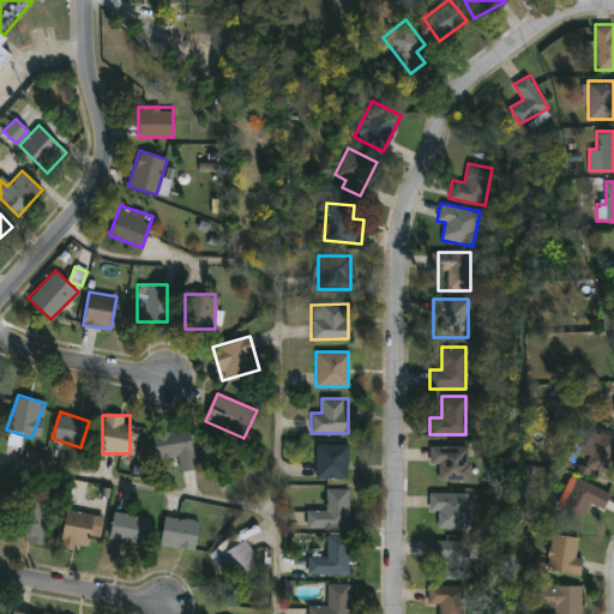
[(579,464),(590,429),(613,437),(613,457),(608,474),(579,464)]
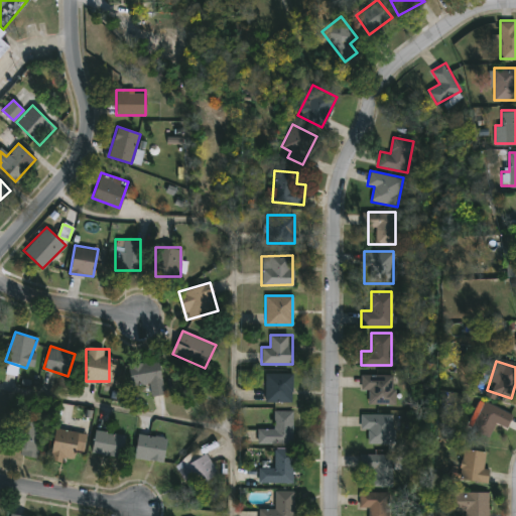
[(151,395),(150,384),(130,385),(129,363),(161,362),(162,394),(151,395)]
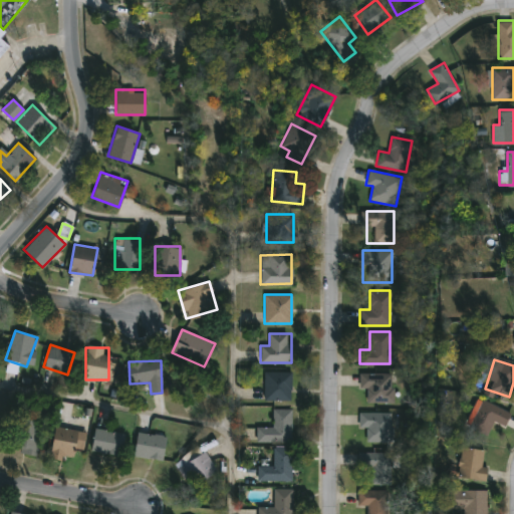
[(290,371),(290,401),(264,401),(264,371),(290,371)]
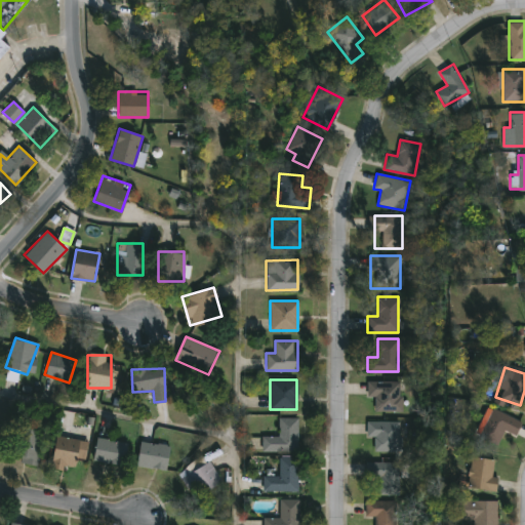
[(374,397),(367,397),(367,381),(401,381),(401,411),(374,411),(374,397)]
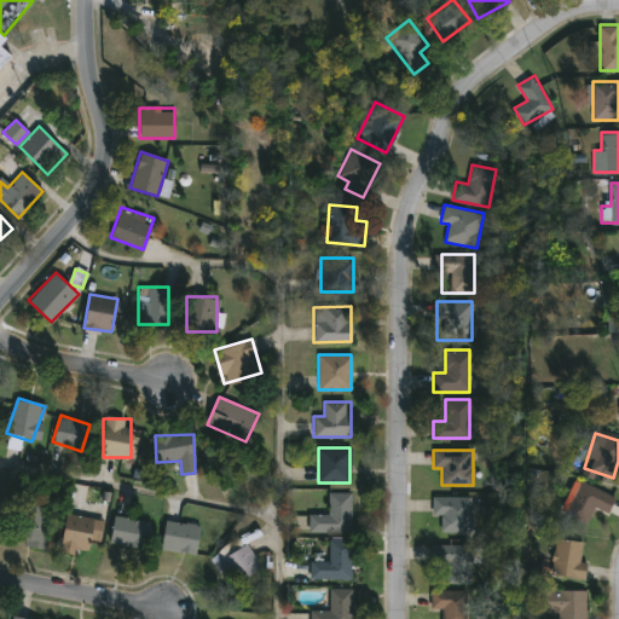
[(615,497),(607,513),(595,507),(586,525),(565,514),(580,480),(615,497)]
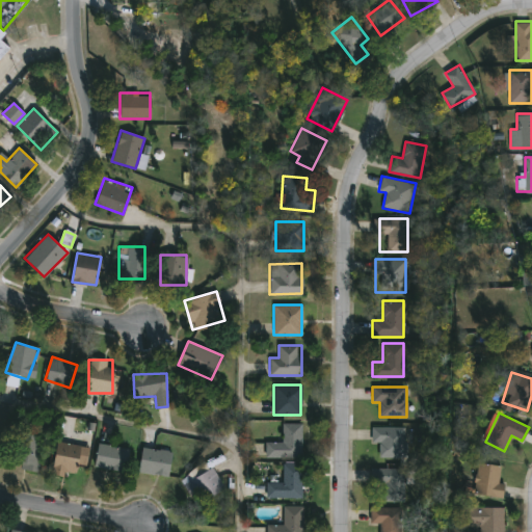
[(265,457),(265,443),(282,443),(282,423),(301,423),(301,457),(265,457)]
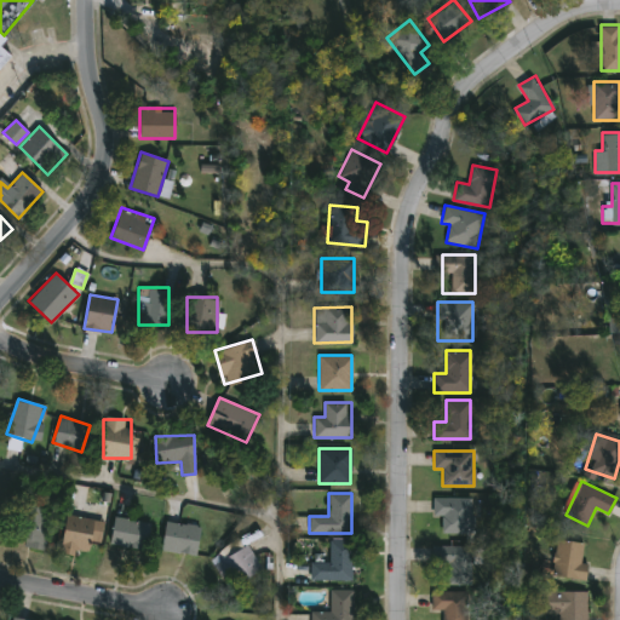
[(472,533),(442,533),(442,516),(431,516),(431,497),(472,497),(472,533)]
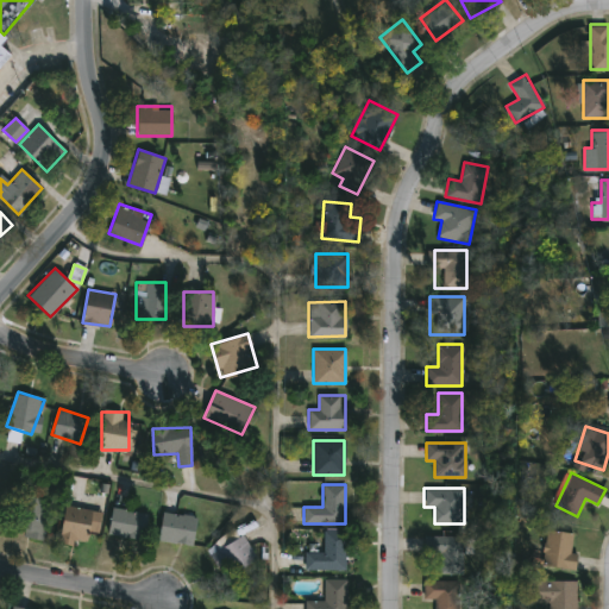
[(44,539),(20,537),(24,496),(48,498),(44,539)]
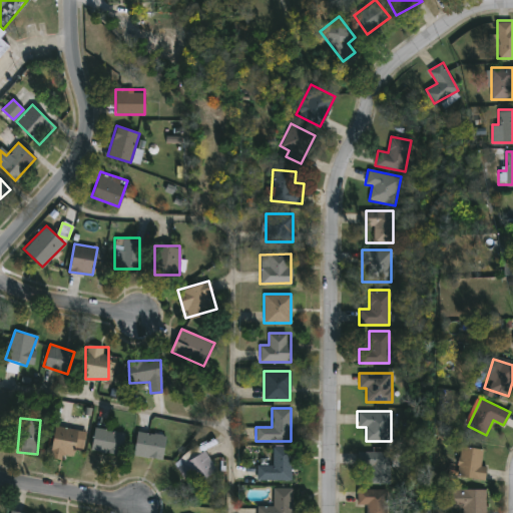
[(54,426),(85,431),(82,448),(73,447),(72,458),(50,455),(54,426)]
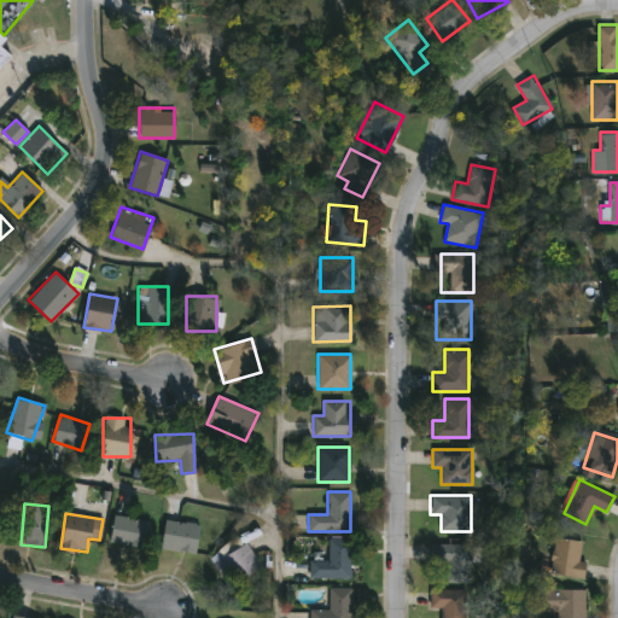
[(147,544),(114,546),(111,519),(146,517),(147,544)]
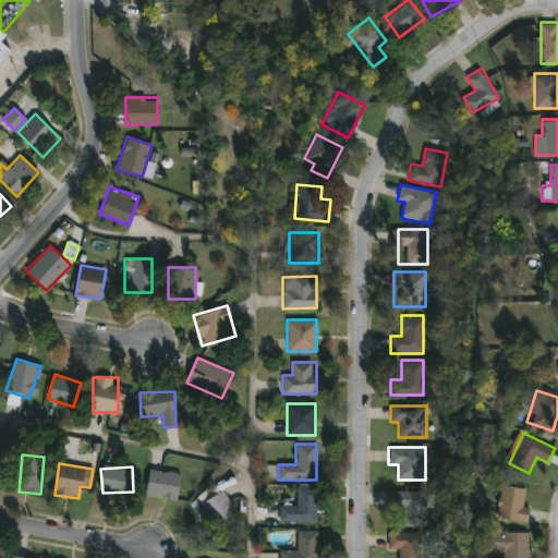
[(176,500),(145,494),(150,469),(181,474),(176,500)]
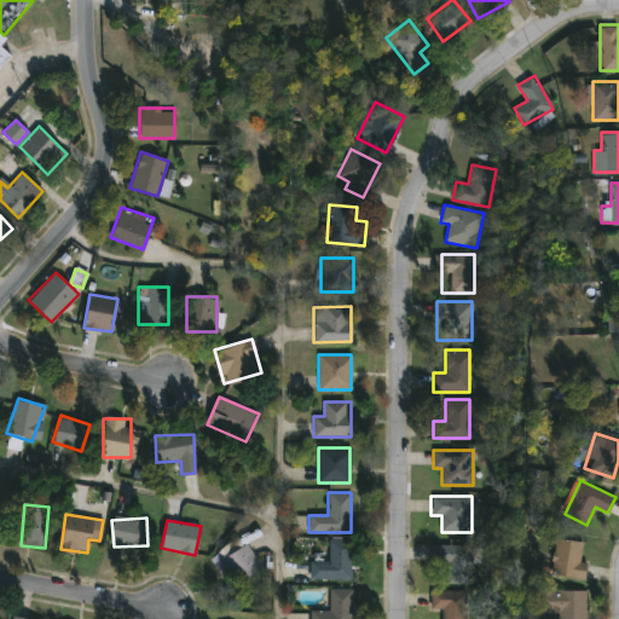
[(232,589),(210,557),(239,537),(261,568),(232,589)]
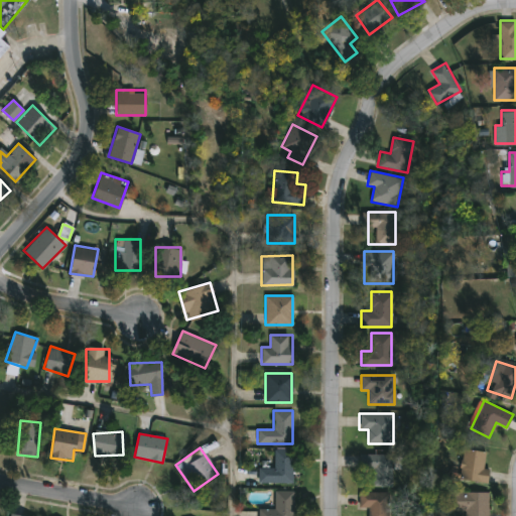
[(293,483),(257,482),(257,468),(274,468),(274,448),(293,448),(293,483)]
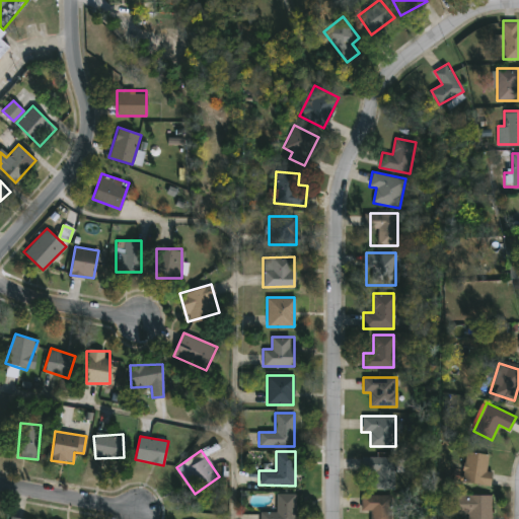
[(489,453),(487,470),(492,470),(490,485),(462,483),(465,451),(489,453)]
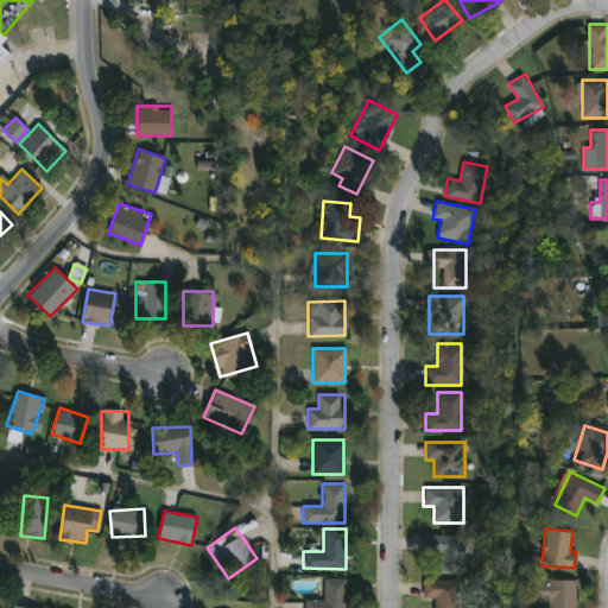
[(462,572),(438,572),(438,552),(423,552),(423,534),(462,534),(462,572)]
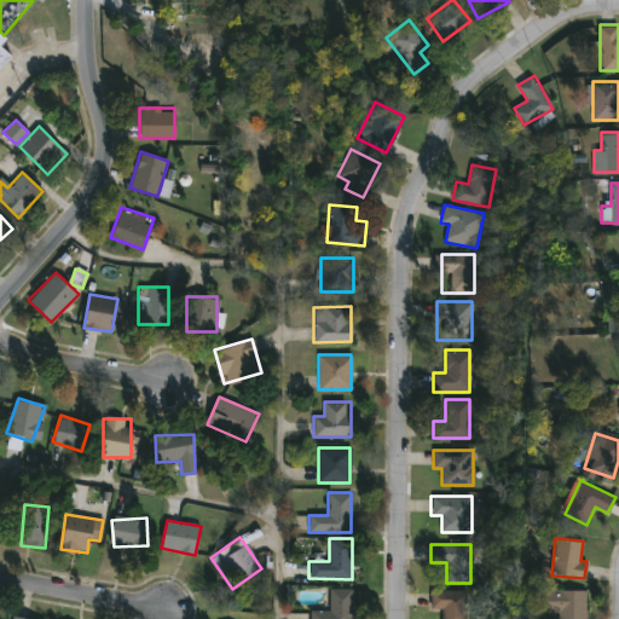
[(329,611),(329,588),(352,588),(352,618),(310,618),(310,611),(329,611)]
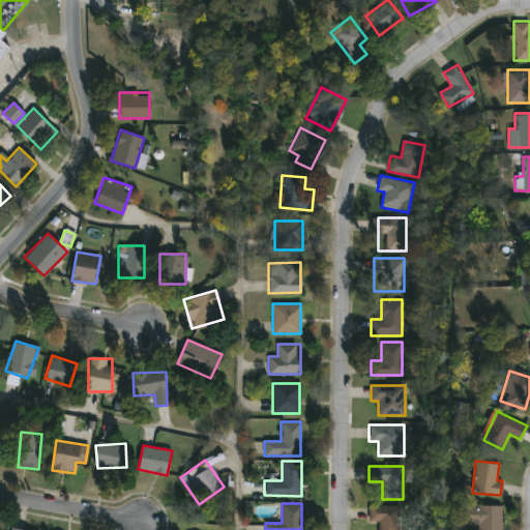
[(502,529),(478,529),(478,523),(469,523),(469,504),(502,505),(502,529)]
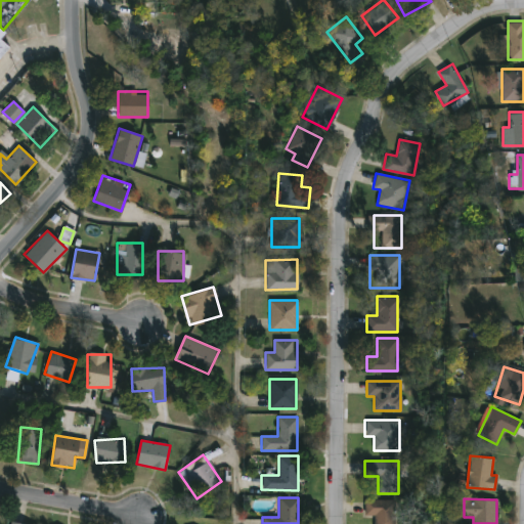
[(373,523),(373,516),(364,516),(364,499),(395,499),(394,523),(373,523)]
